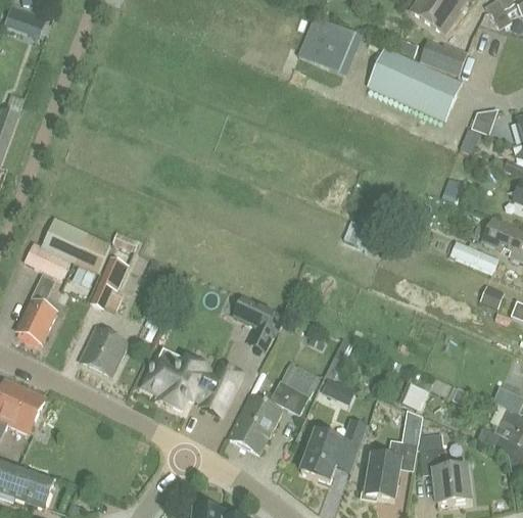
[(444,33),(467,0),(417,0),(411,8),(444,33)]
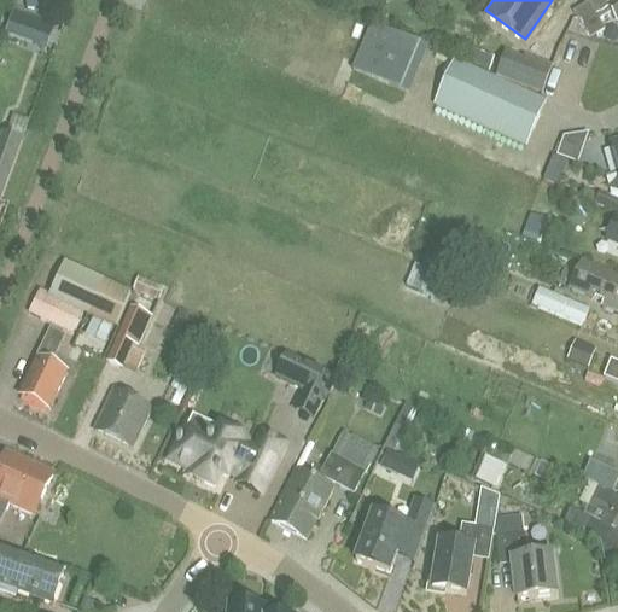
[(589,0),(598,13),(610,6),(617,19),(617,18),(617,0),(589,0)]
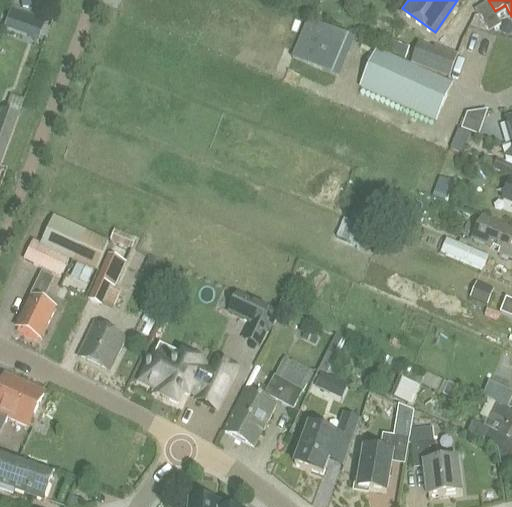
[(12,6),(6,23),(39,35),(45,18),(12,6)]
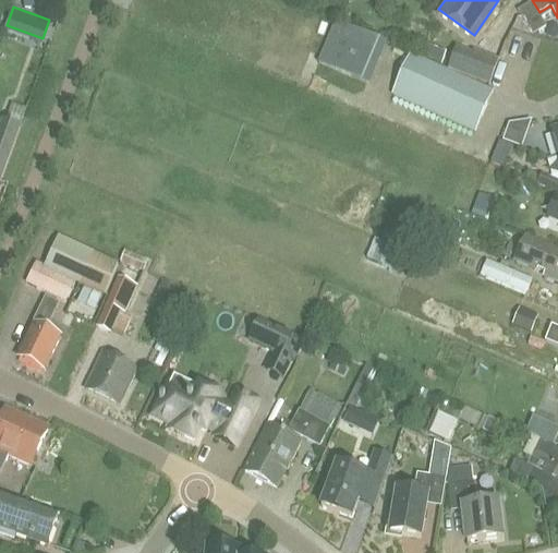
[(370,80),(387,39),(335,16),(317,58),(370,80)]
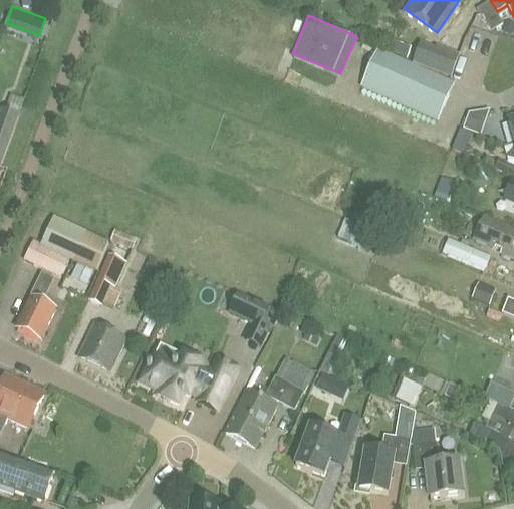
[(406,55),(410,45),(394,39),(390,49),(406,55)]
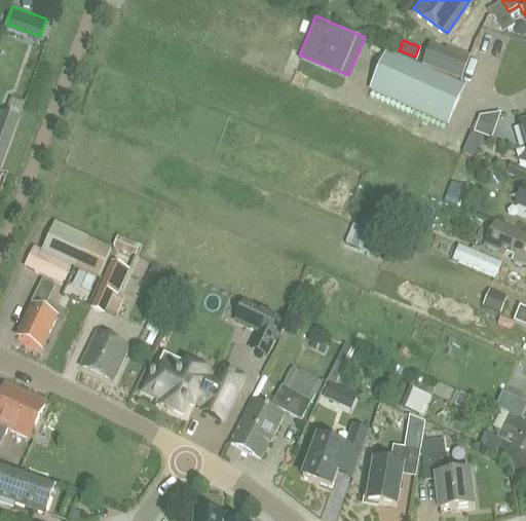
[(445,45),(429,40),(421,61),(461,78),(471,51),(447,42),(445,45)]
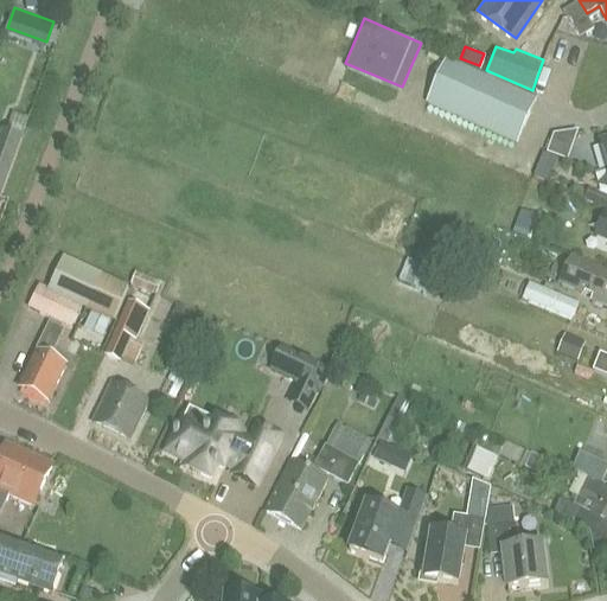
[(486,72),(447,55),(427,100),(516,139),(536,95),(531,93),(532,90),(486,70),(486,72)]
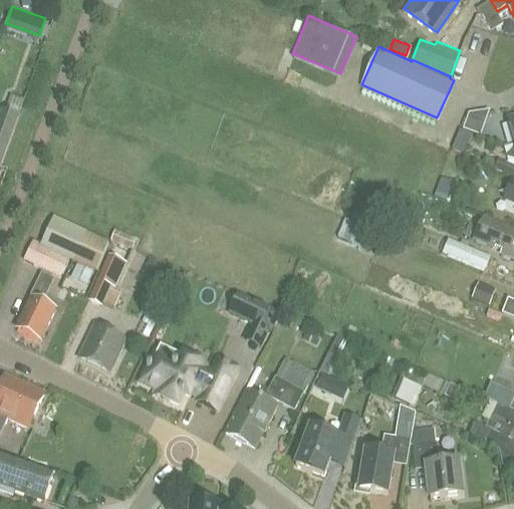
[(0,163),(18,112),(2,106),(0,111),(0,163)]
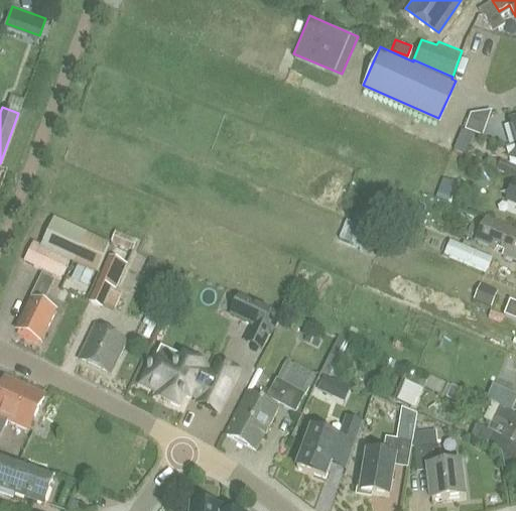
[(515,162),(501,157),(500,161),(497,168),(515,175),(515,162)]
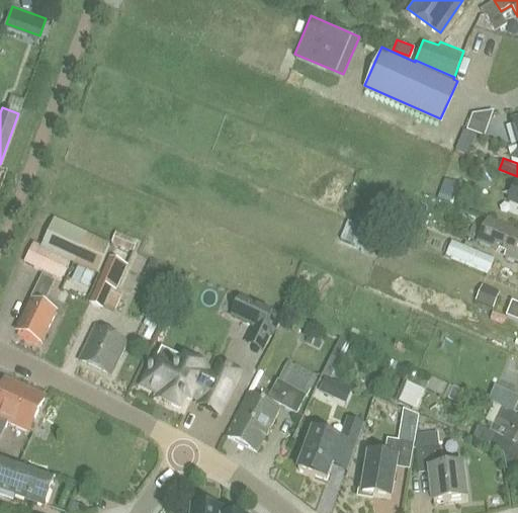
[(492,166),(499,169),(502,162),(495,159),(492,166)]
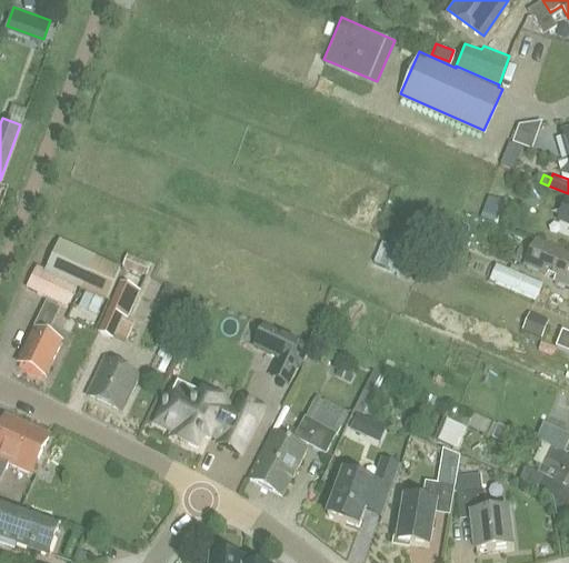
[(107,299),(120,265),(60,238),(47,268),(37,262),(26,284),(68,305),(77,284),(86,289),(103,298),(107,299)]
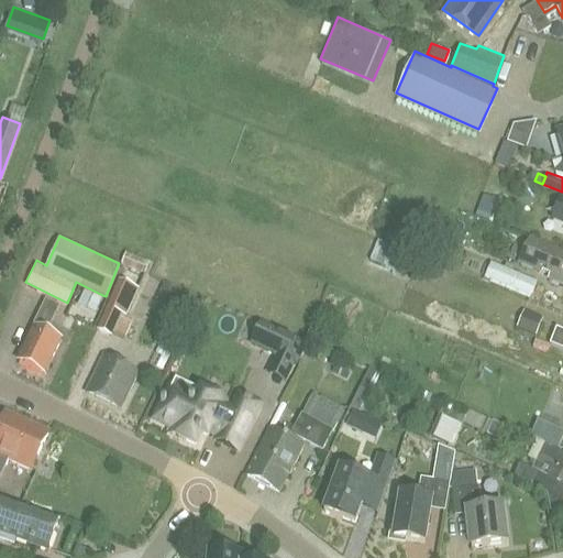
[(562,275),(562,251),(528,237),(519,258),(562,275)]
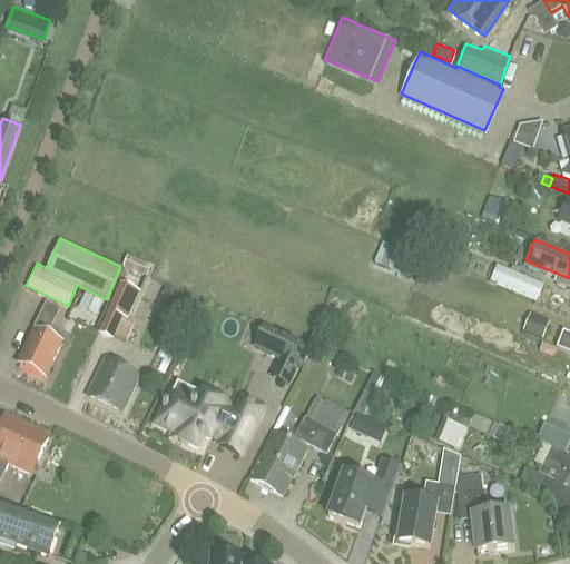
[(403,246),(397,269),(413,273),(418,249),(403,246)]
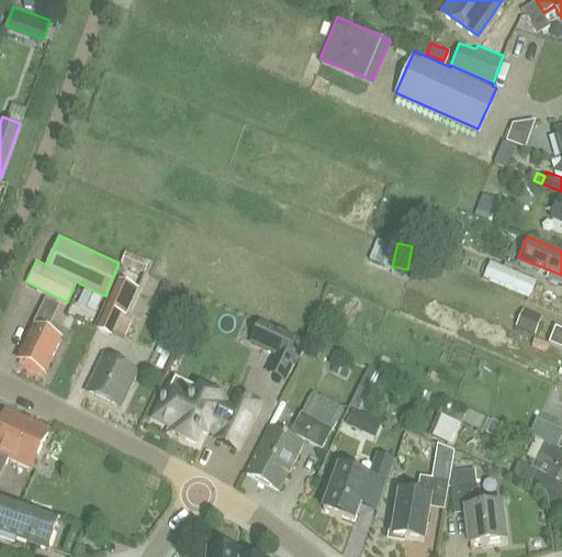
[(145,270),(149,258),(125,248),(121,260),(145,270)]
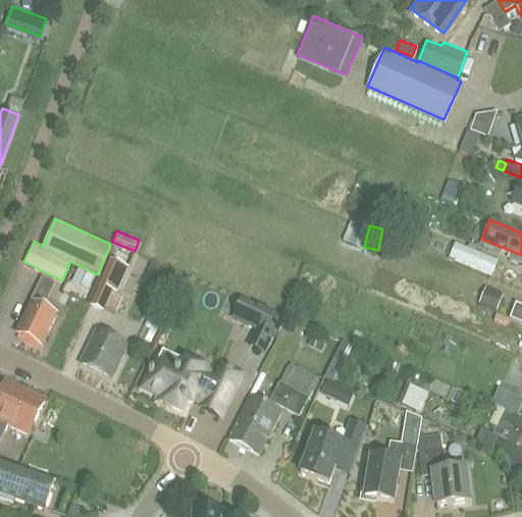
[(456,241),(451,253),(492,271),(499,258),(456,241)]
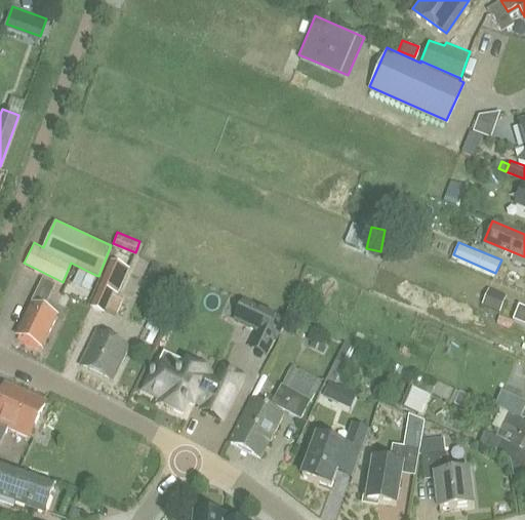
[(117,291),(129,265),(111,256),(89,304),(105,310),(113,289),(117,291)]
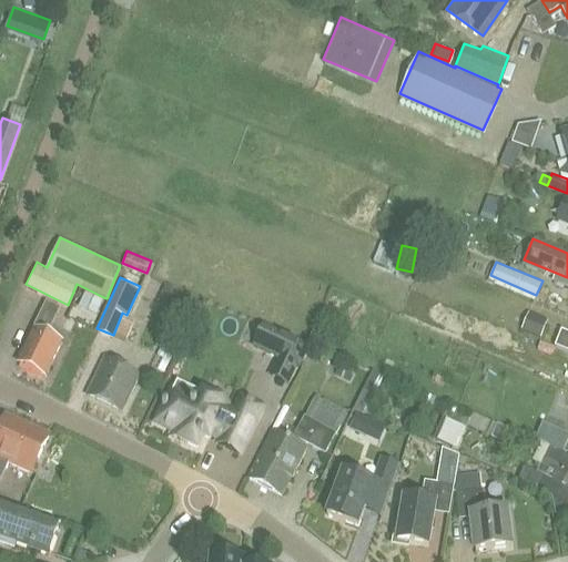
[(180,288),(164,282),(155,299),(172,306),(180,288)]
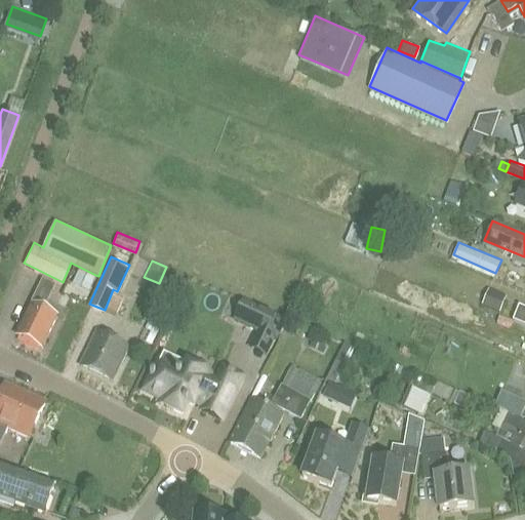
[(95,275),(79,267),(73,280),(89,288),(95,275)]
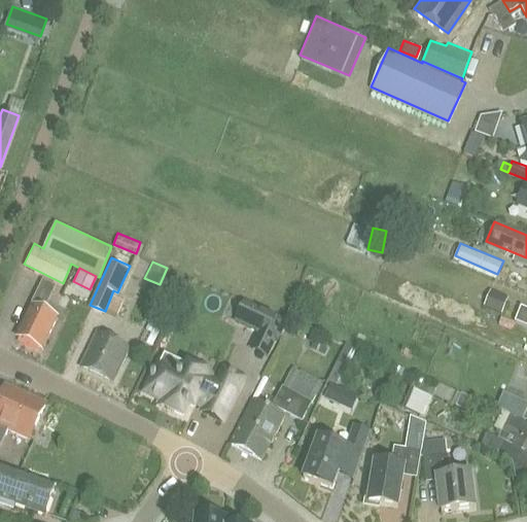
[(42,345),(58,314),(46,309),(49,304),(46,303),(56,283),(42,276),(31,302),(32,303),(18,333),(42,345)]
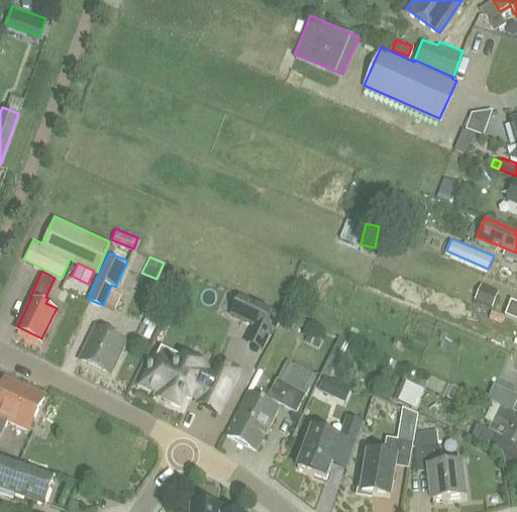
[(493,305),(499,289),(480,281),(474,297),(493,305)]
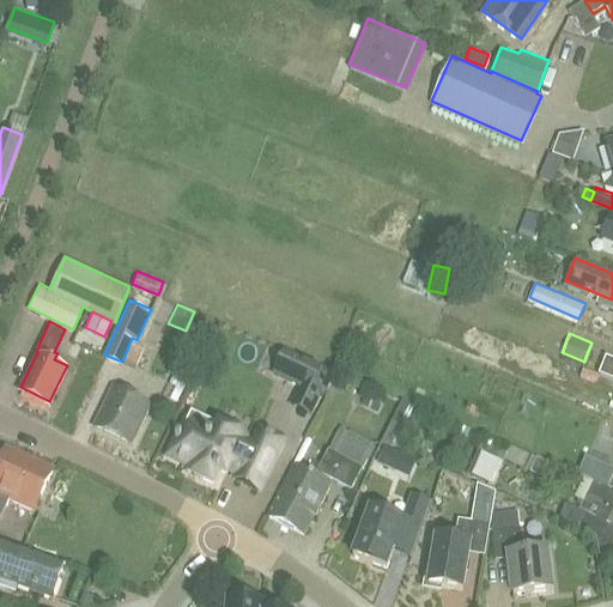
[(208,339),(194,369),(217,380),(231,350),(208,339)]
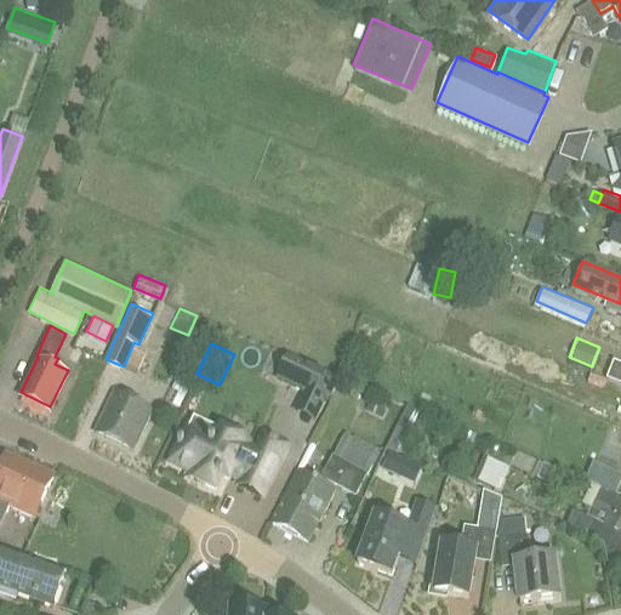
[(340,376),(288,353),(275,377),(328,402),(340,376)]
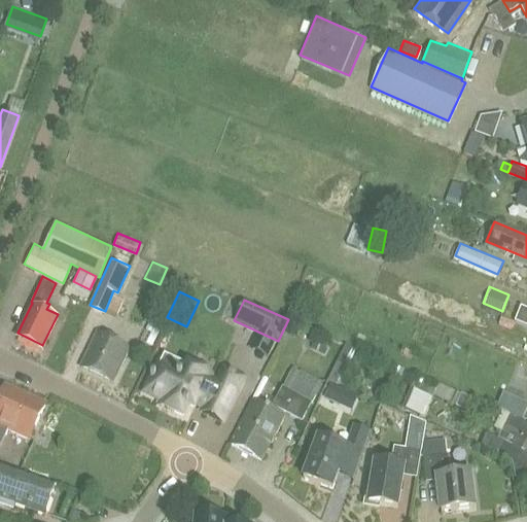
[(526,323),(526,306),(521,304),(515,319),(526,323)]
